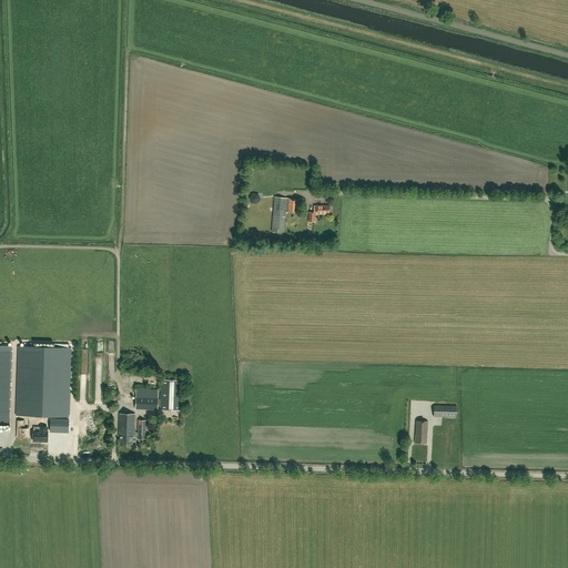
[(262,162),(262,165),(250,164),(250,172),(254,172),(254,168),(265,168),(265,162),(262,162)]
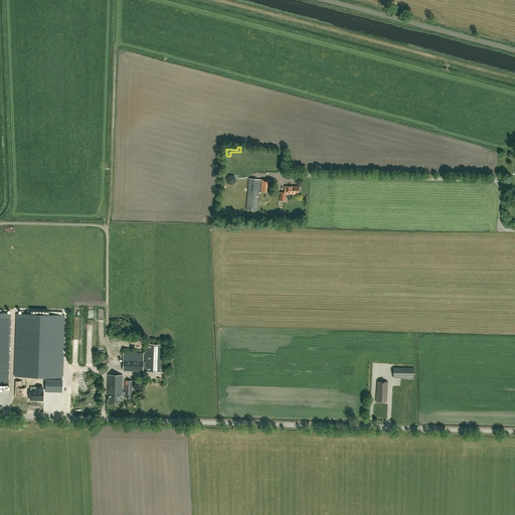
[(233,176),(227,176),(225,180),(227,184),(232,185),(235,181),(233,176)]
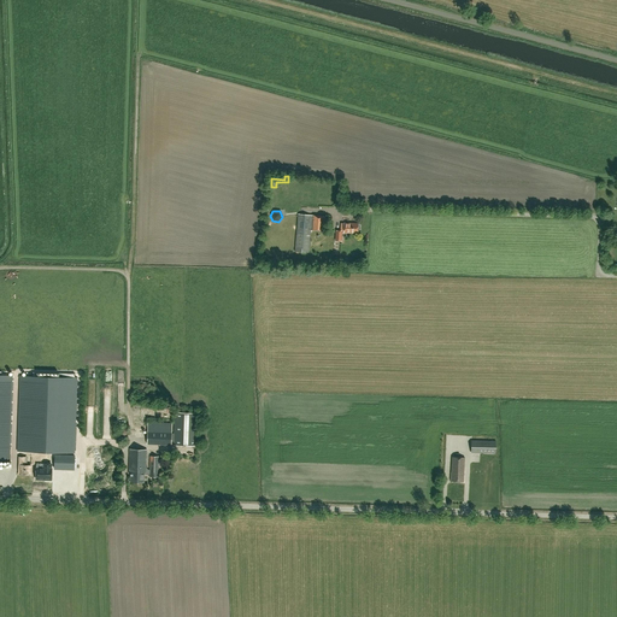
[(298,215),(297,230),(295,252),(309,253),(310,230),(324,231),(325,217),(298,215)]
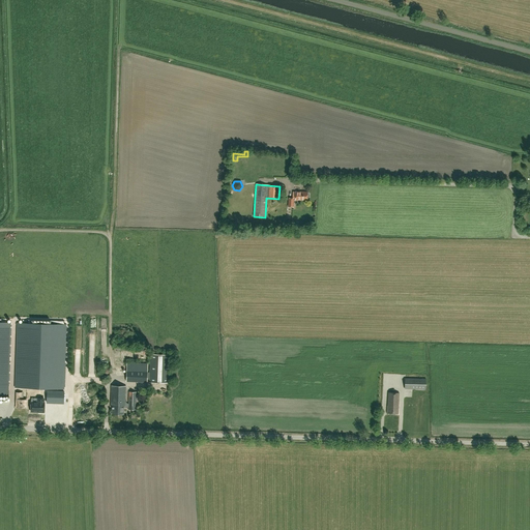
[(0,394),(8,395),(8,386),(9,386),(11,323),(6,323),(6,319),(0,319),(0,394)]
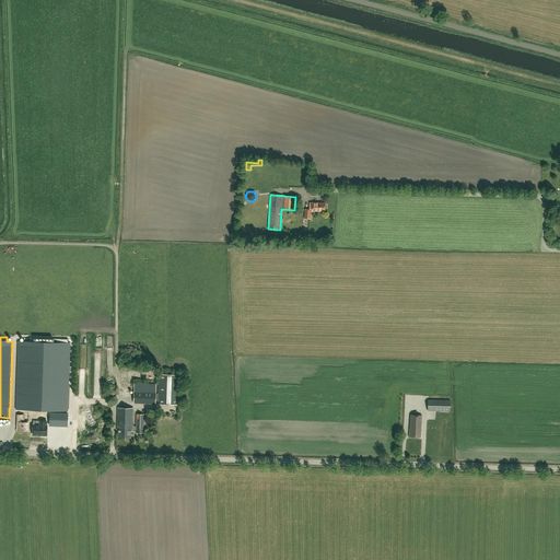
[(18,341),(15,409),(69,411),(71,339),(22,338),(22,341),(18,341)]
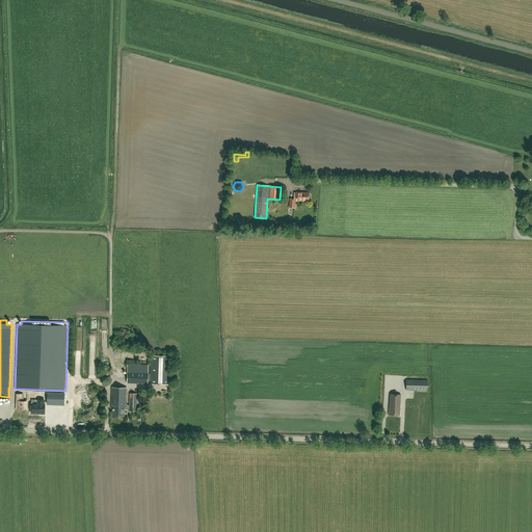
[(150,383),(170,384),(171,356),(151,355),(150,374),(148,374),(148,365),(128,365),(127,382),(148,383),(150,383)]
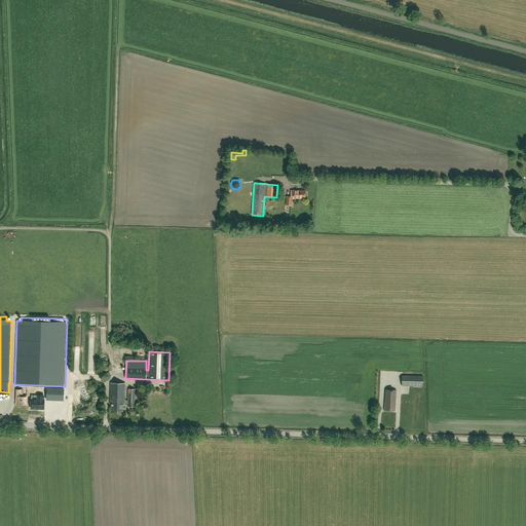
[(102,374),(107,374),(110,369),(107,365),(103,365),(100,369),(102,374)]
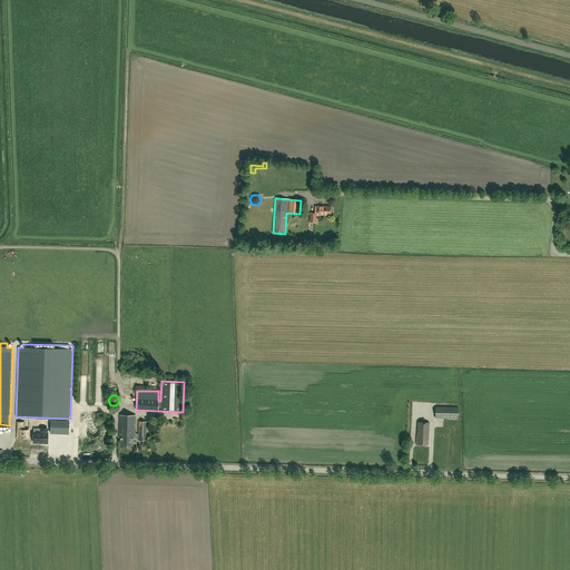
[(458,408),(435,408),(435,419),(458,419),(458,408)]
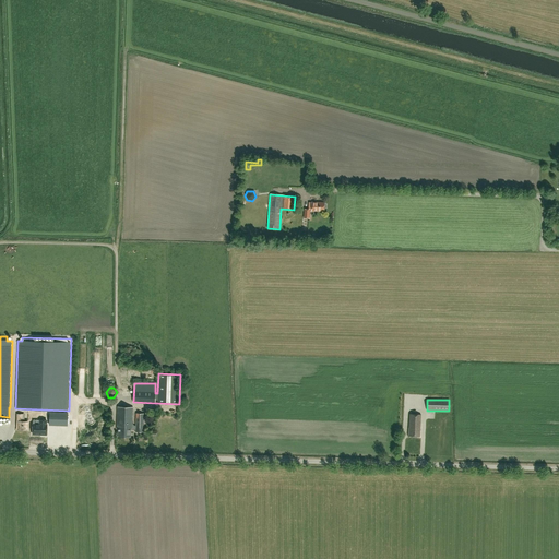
[(143,432),(144,414),(137,414),(135,426),(133,426),(133,424),(132,424),(133,407),(117,407),(117,428),(118,428),(118,437),(130,437),(131,430),(135,430),(135,431),(143,432)]
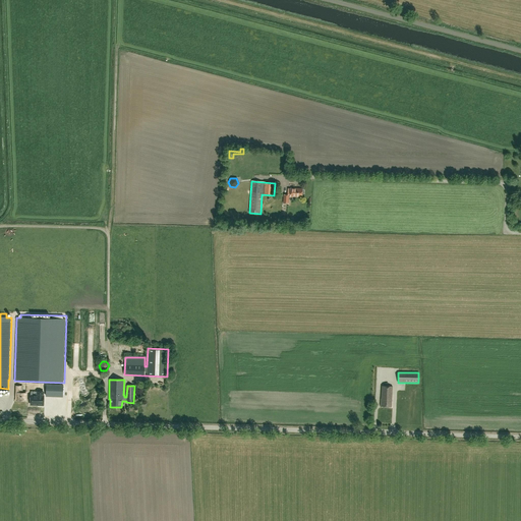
[(47,384),(46,396),(62,397),(63,385),(47,384)]
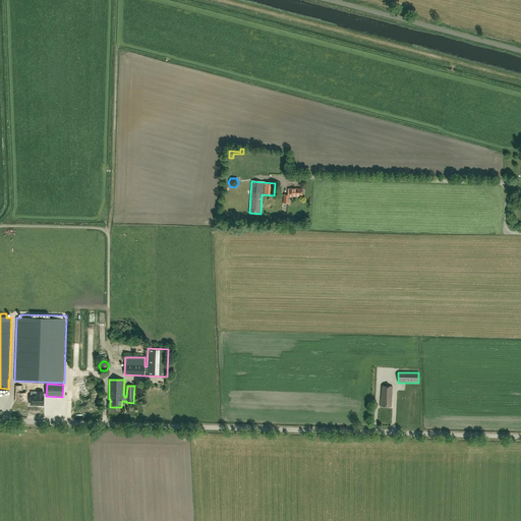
[(392,387),(382,386),(381,406),(391,407),(392,387)]
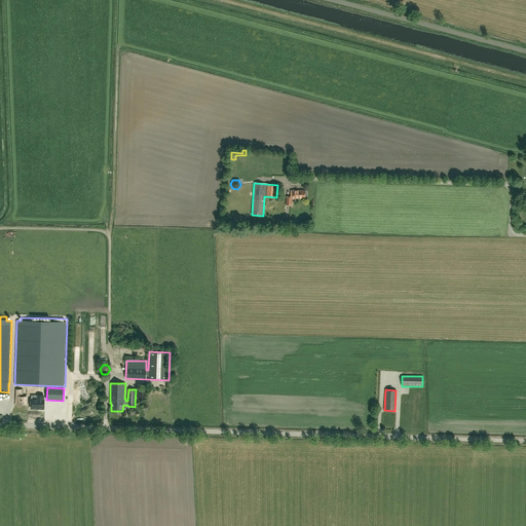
[(16,404),(27,405),(28,395),(17,393),(16,404)]
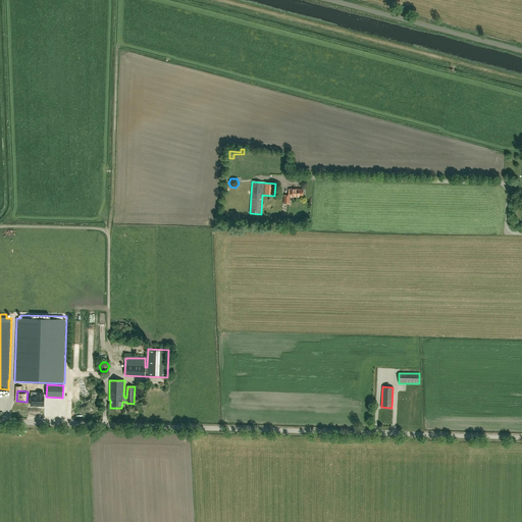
[(44,406),(44,397),(43,397),(43,393),(37,393),(37,397),(31,397),(31,406),(44,406)]
